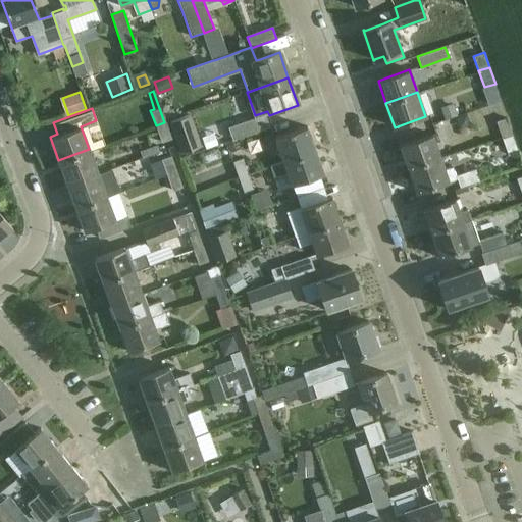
[(191,115),(170,122),(181,153),(202,146),(191,115)]
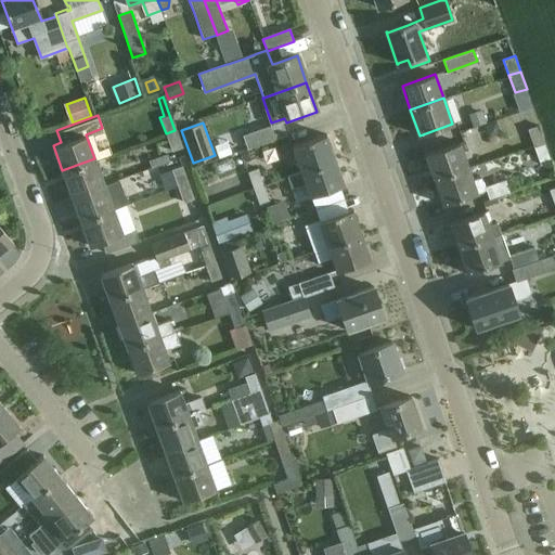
[(281,124),(252,133),(244,137),(248,149),(253,146),(285,136),(281,124)]
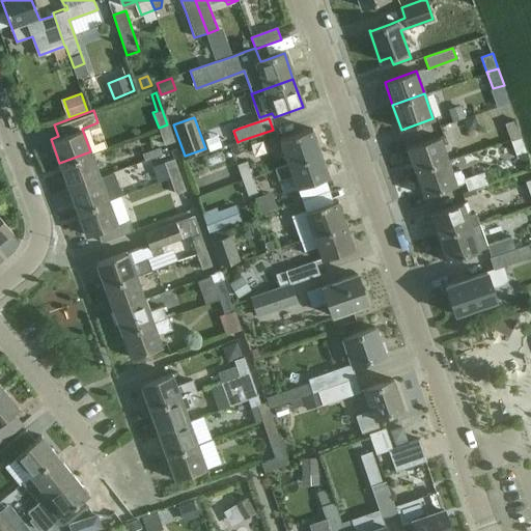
[(510,139),(522,135),(516,120),(505,124),(510,139)]
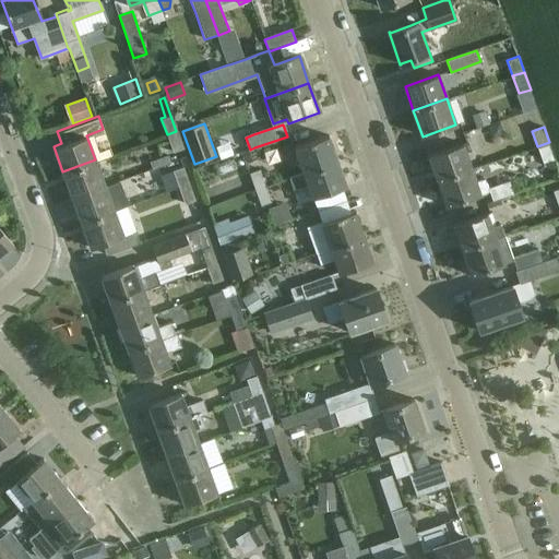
[(181,146),(176,131),(167,134),(173,150),(181,146)]
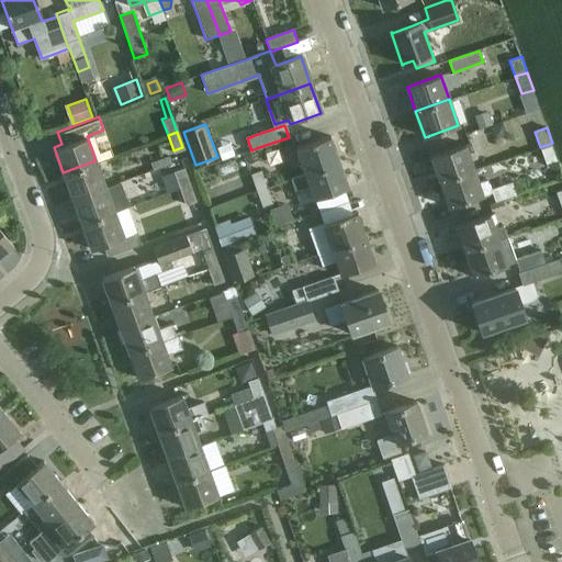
[(304,173),(338,163),(329,138),(296,150),(304,173)]
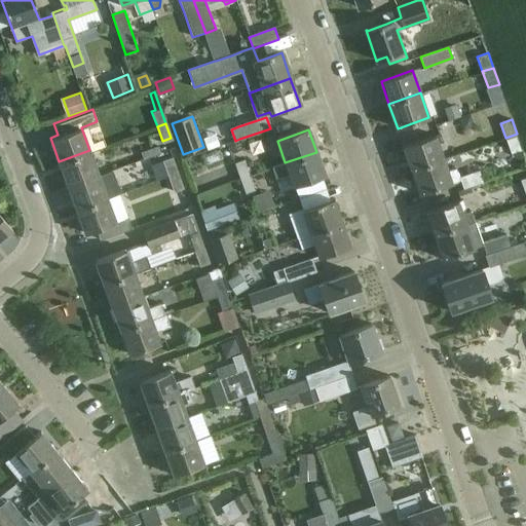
[(437,141),(443,153),(457,145),(451,134),(437,141)]
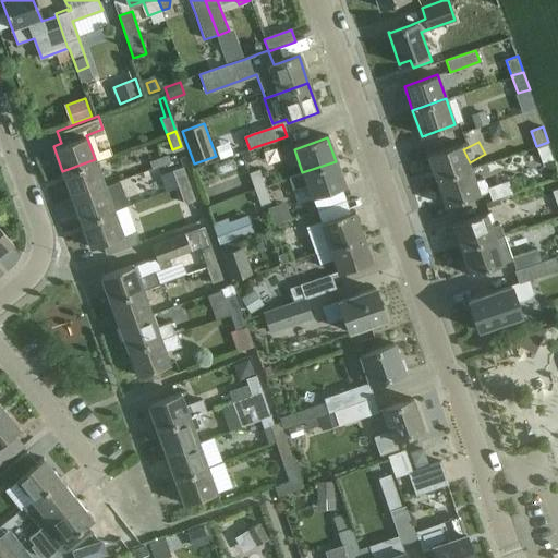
[(548,142),(536,146),(543,164),(554,159),(548,142)]
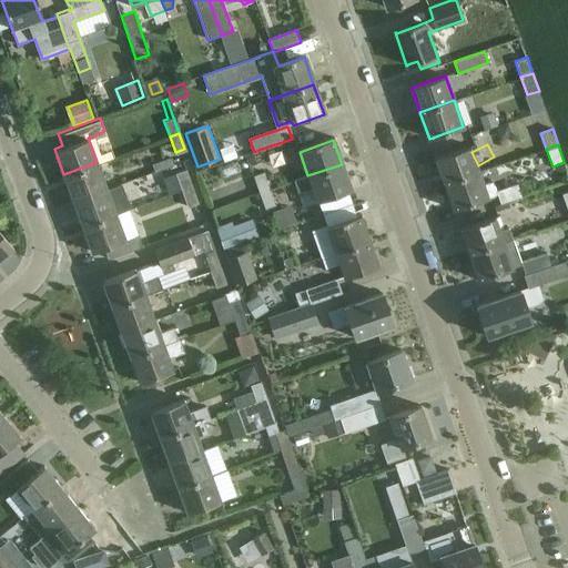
[(445,183),(478,172),(469,146),(436,159),(445,183)]
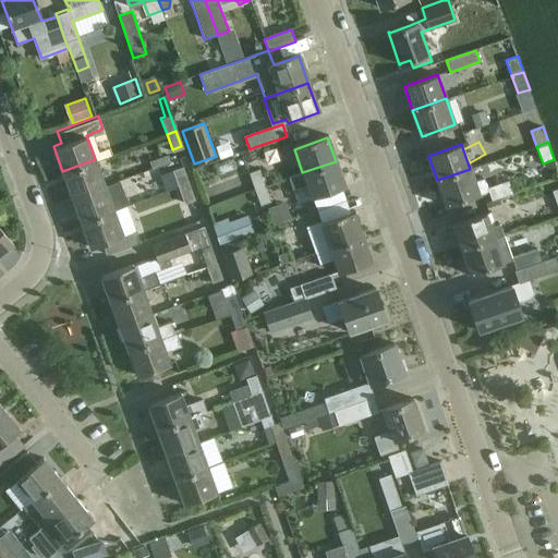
[(250,149),(243,152),(246,161),(257,157),(254,147),(250,149)]
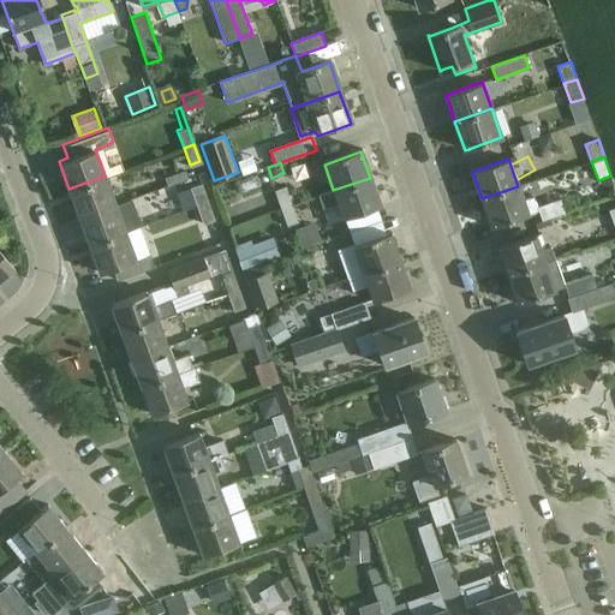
[(189,179),(186,172),(166,179),(168,186),(189,179)]
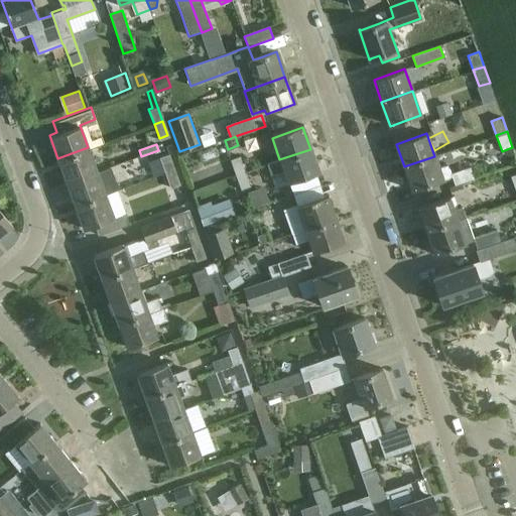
[(203,161),(219,155),(216,146),(200,153),(203,161)]
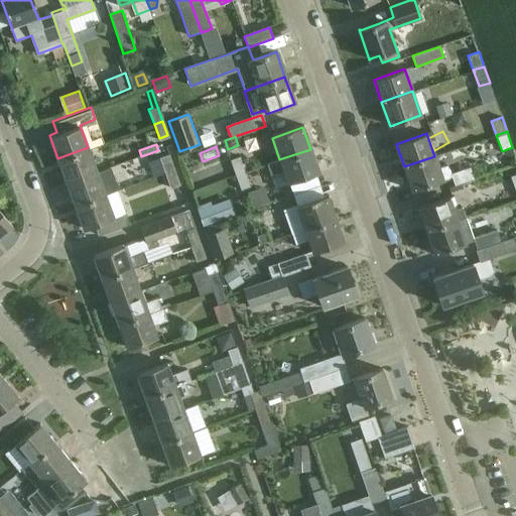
[(57,158),(63,175),(95,164),(88,147),(57,158)]
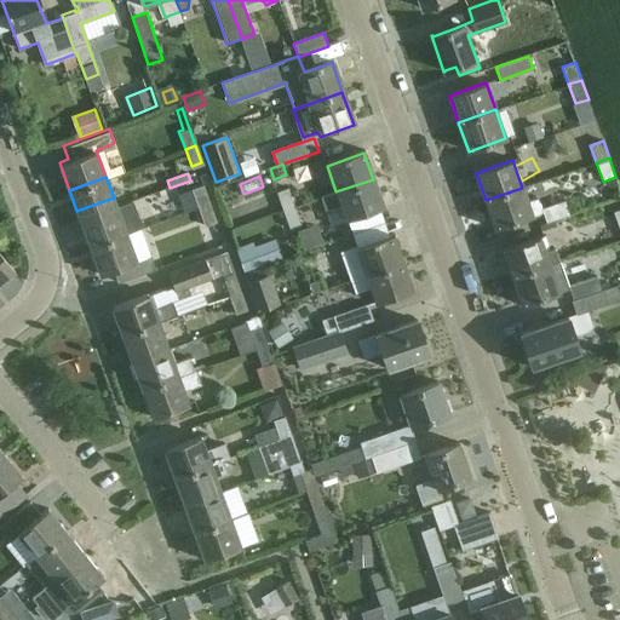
[(346,220),(361,216),(383,208),(373,179),(336,191),(337,193),(322,197),(326,210),(340,204),(346,220)]
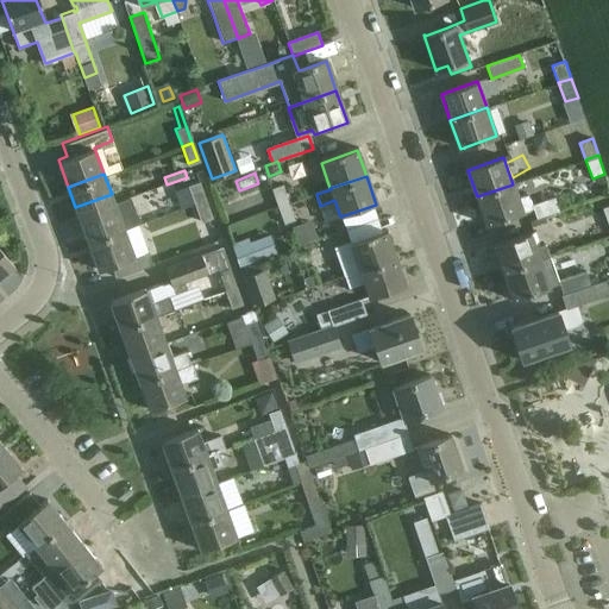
[(192,199),(203,194),(199,181),(187,184),(192,199)]
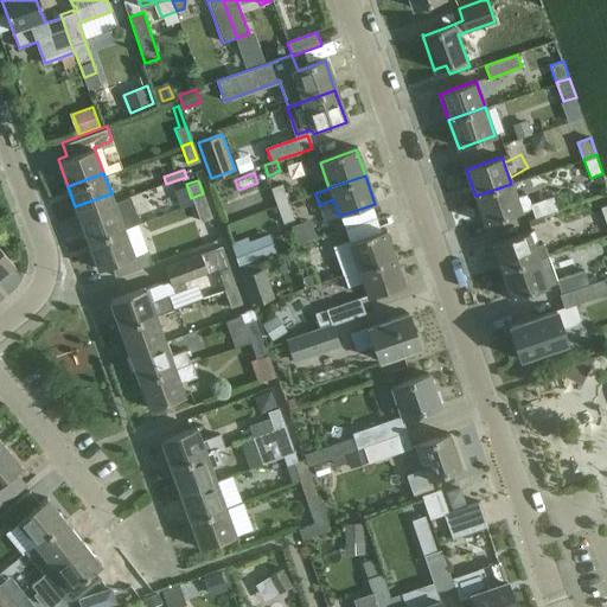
[(276,206),(288,202),(282,184),(269,189),(276,206)]
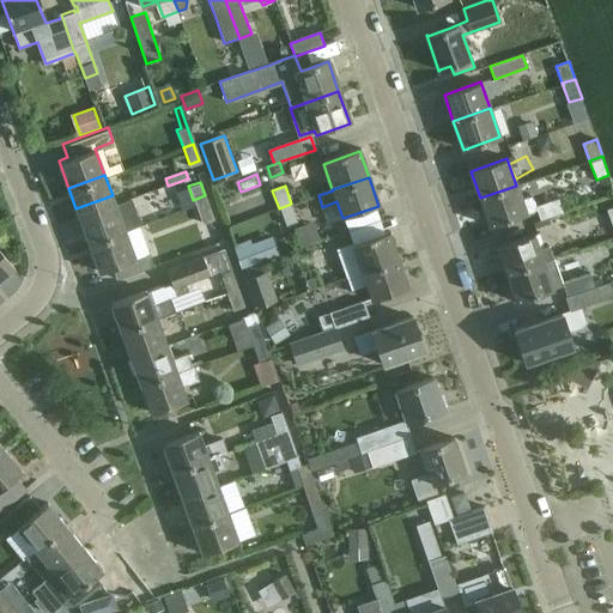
[(558,200),(536,207),(533,196),(522,201),(516,186),(480,198),(490,225),(536,208),(540,219),(563,211),(558,200)]
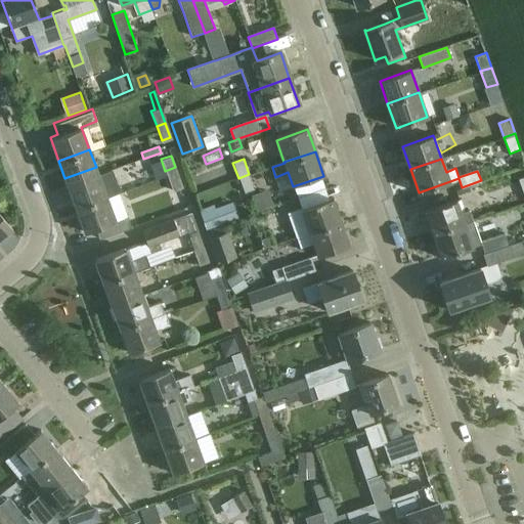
[(64,178),(75,204),(120,187),(113,170),(98,175),(96,167),(64,178)]
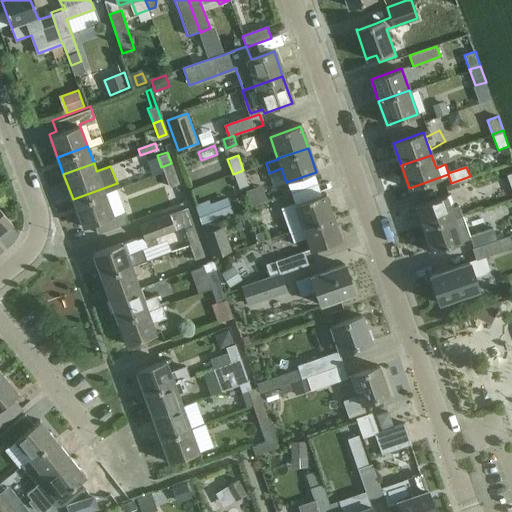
[(171,163),(161,167),(168,186),(178,183),(171,163)]
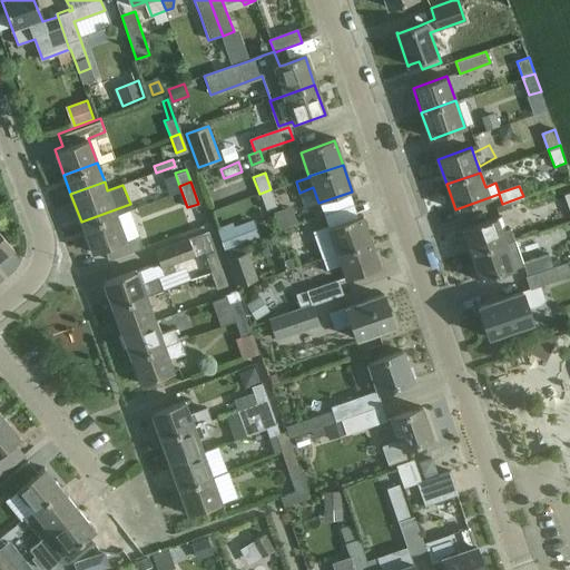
[(259,194),(259,196),(264,208),(265,212),(277,207),(271,189),(259,194)]
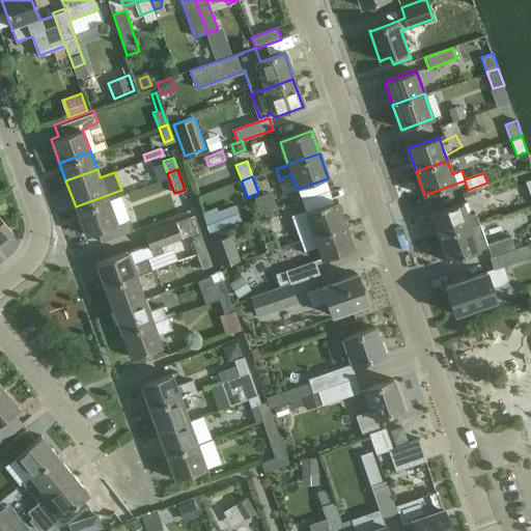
[(480,186),(462,193),(466,204),(485,197),(480,186)]
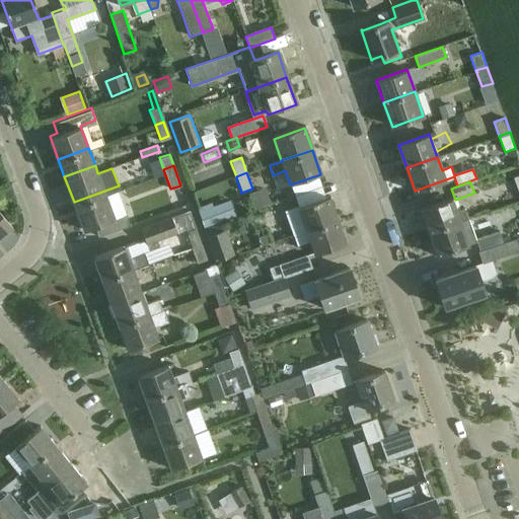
[(94,224),(98,235),(130,224),(126,213),(114,217),(105,195),(120,190),(119,186),(74,202),(83,228),(94,224)]
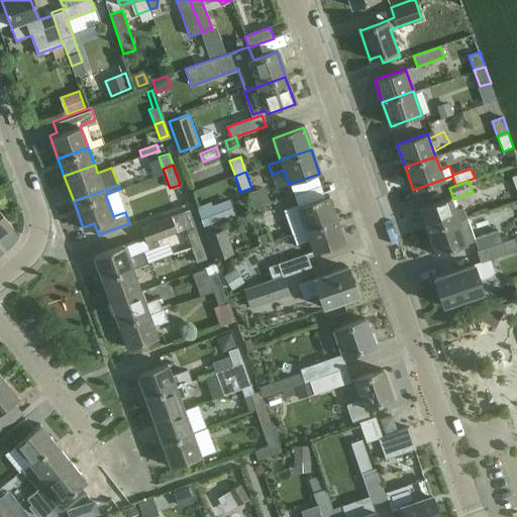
[(285,212),(292,233),(335,218),(328,197),(285,212)]
